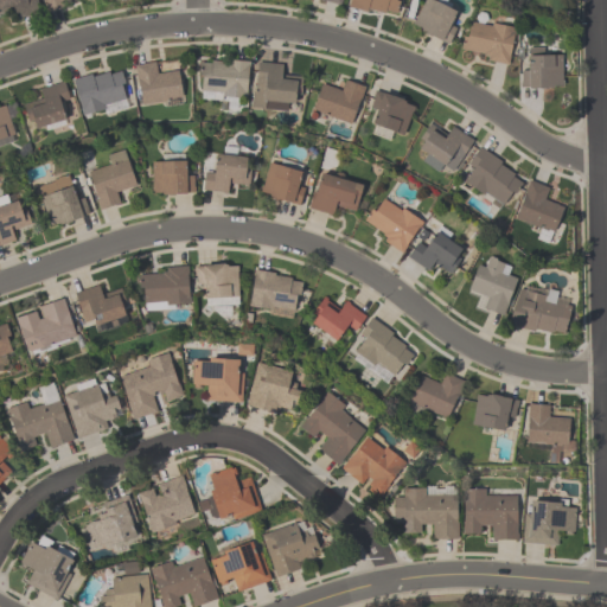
[(42,13),(37,0),(0,0),(0,12),(12,10),(14,21),(42,13)]
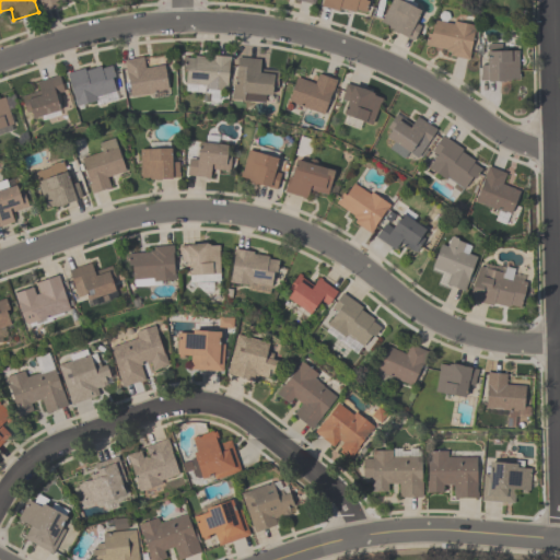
[(38,0),(42,11),(82,0),(38,0)]
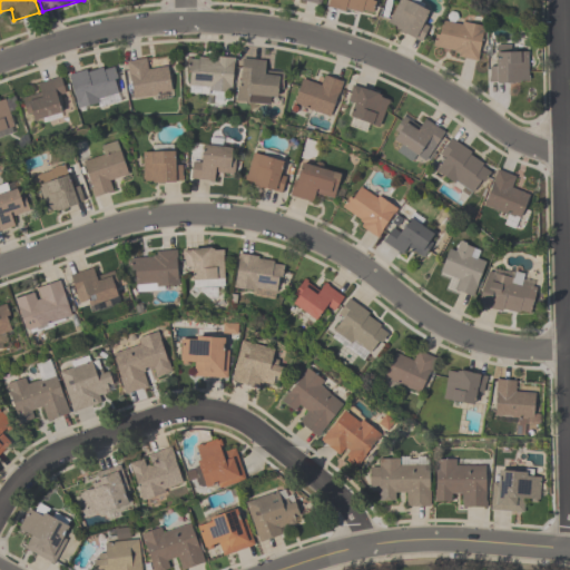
[(372,17),(375,0),(328,0),(327,8),(372,17)]
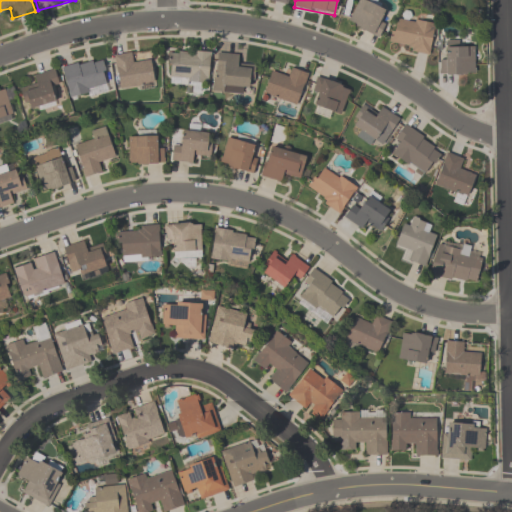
[(376,38),(390,12),(365,0),(359,0),(347,23),(376,38)]
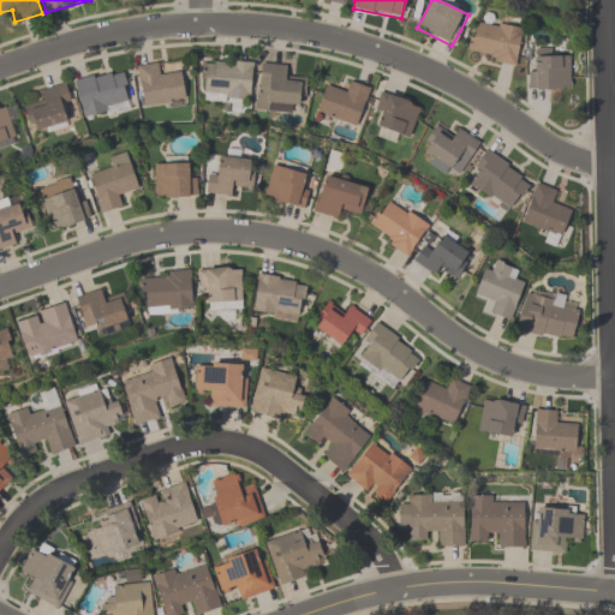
[(467,53),(514,67),(525,33),(477,18),(467,53)]
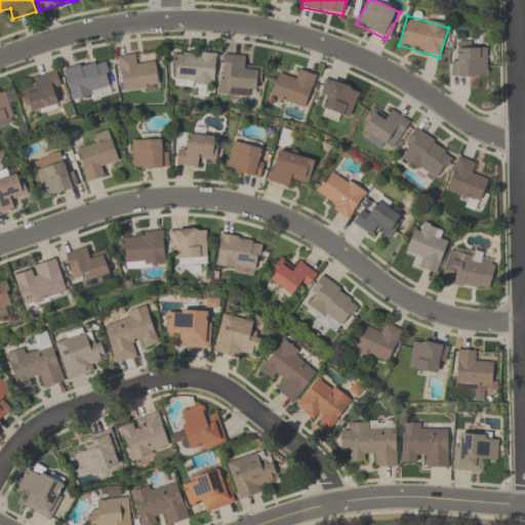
[(452,49),(452,79),(486,79),(486,49),(452,49)]
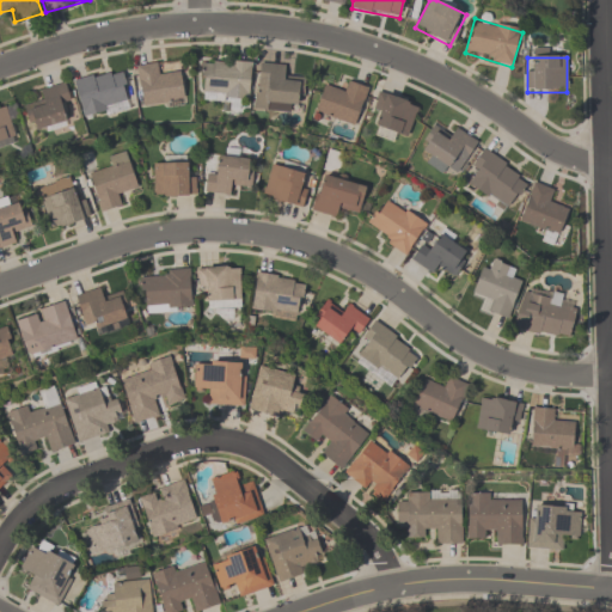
[(251,62),(201,60),(200,102),(250,104),(251,62)]
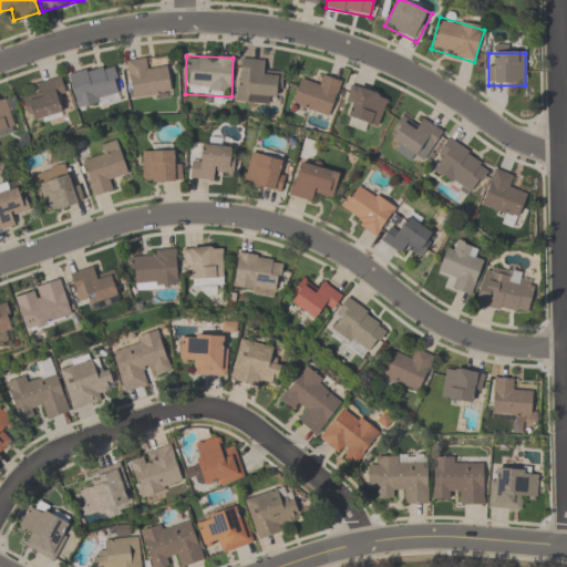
[(132,100),(172,93),(167,65),(151,69),(150,58),(126,61),(132,100)]
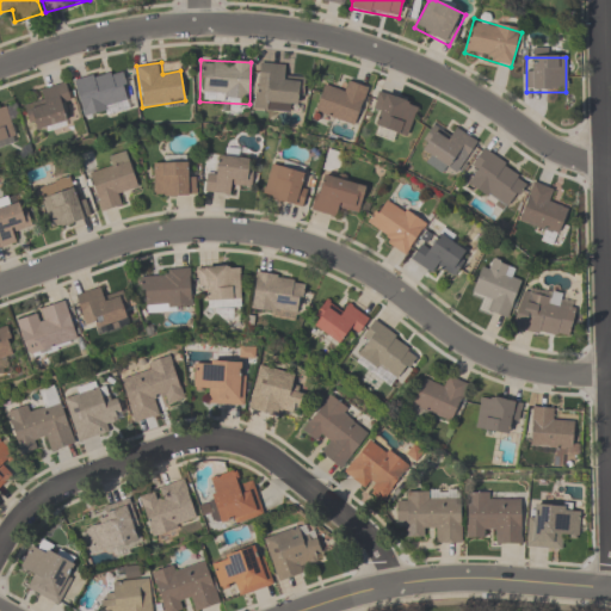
[(302,104),(304,80),(283,76),(284,66),(259,63),(253,109),(290,112),(291,103),(302,104)]
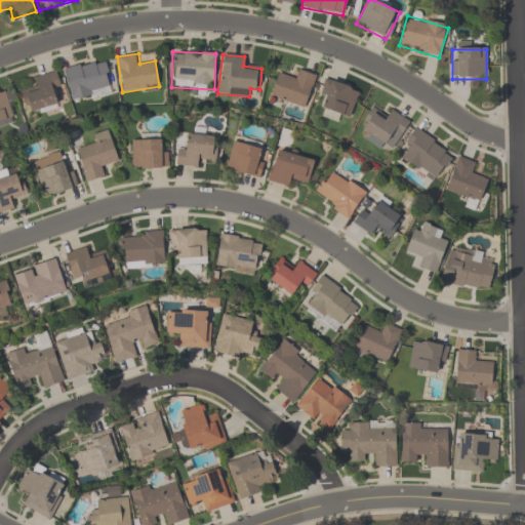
[(64,68),(71,104),(112,94),(105,59),(64,68)]
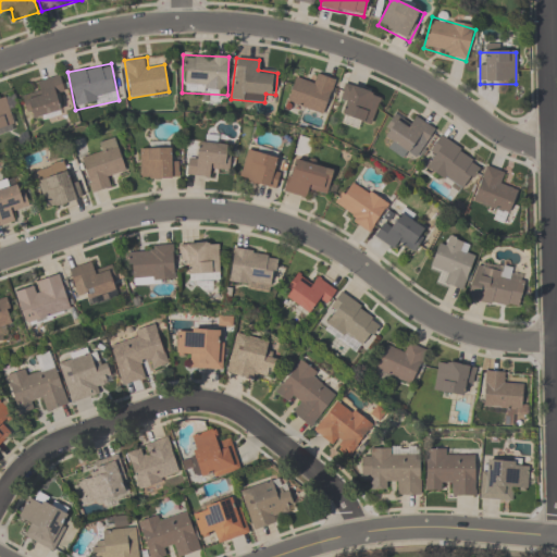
[(287,103),(324,114),(335,79),(317,74),(313,84),(295,77),(287,103)]
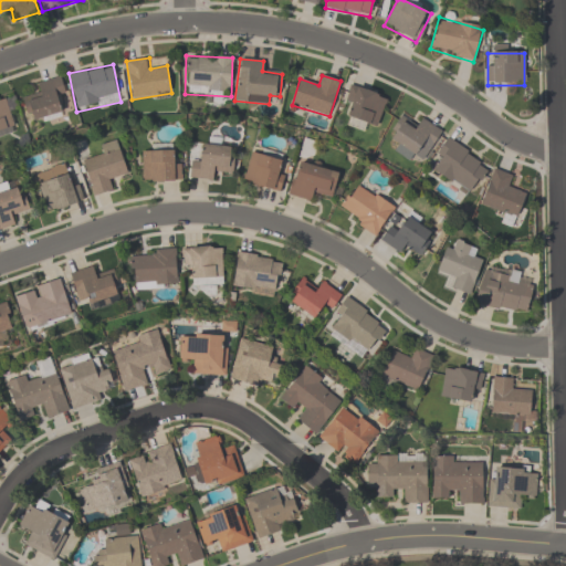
[(24,98),(30,123),(62,115),(59,98),(65,97),(61,77),(37,83),(40,95),(24,98)]
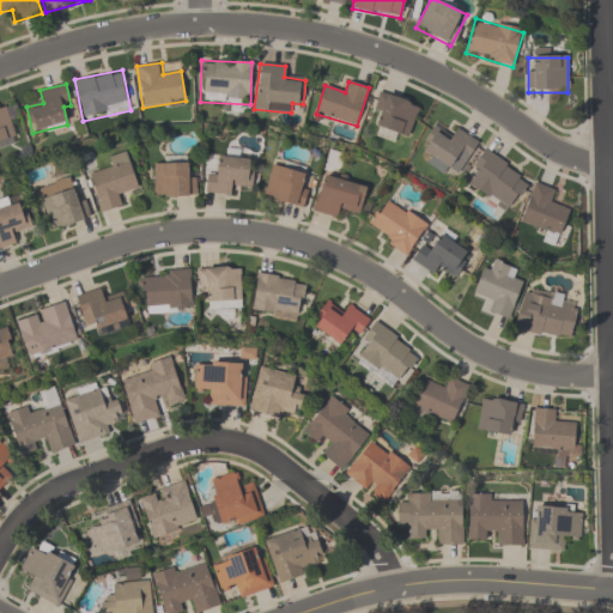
[(407,140),(419,104),(381,92),(372,116),(383,121),(381,131),(407,140)]
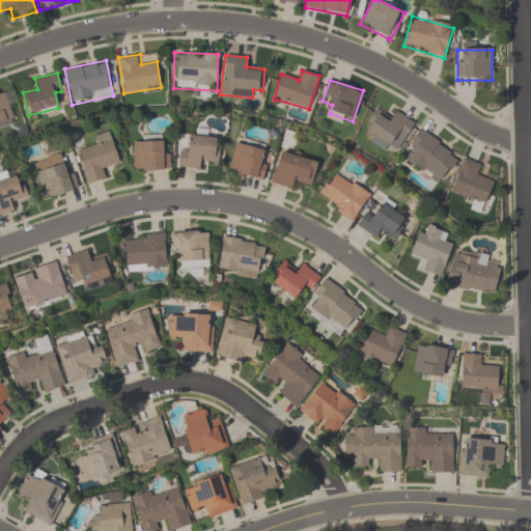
[(5,90),(0,91),(0,128),(16,123),(5,90)]
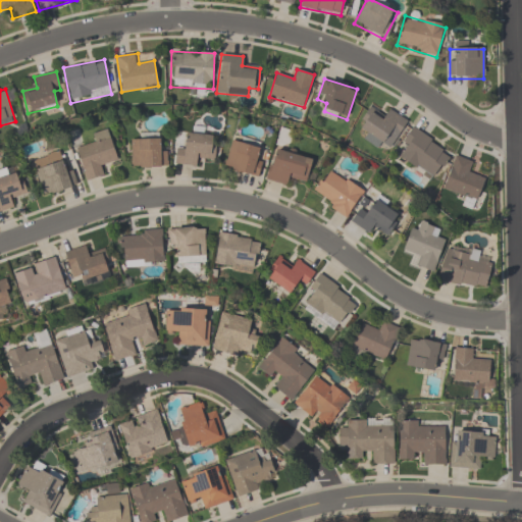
[(408,119),(389,110),(386,116),(368,108),(357,132),(394,148),(408,119)]
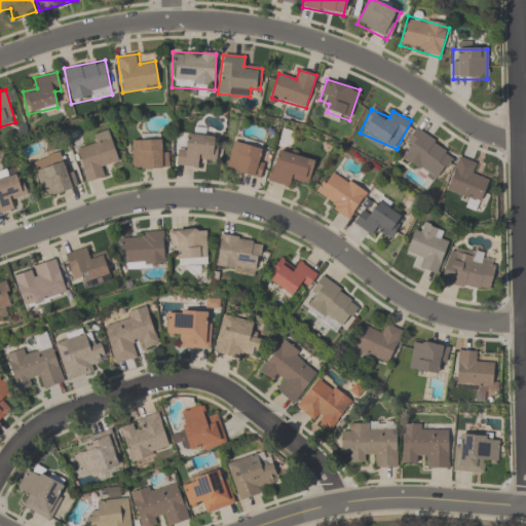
[(175,166),(200,170),(201,159),(216,161),(219,140),(208,139),(209,130),(189,127),(187,141),(179,140),(175,166)]
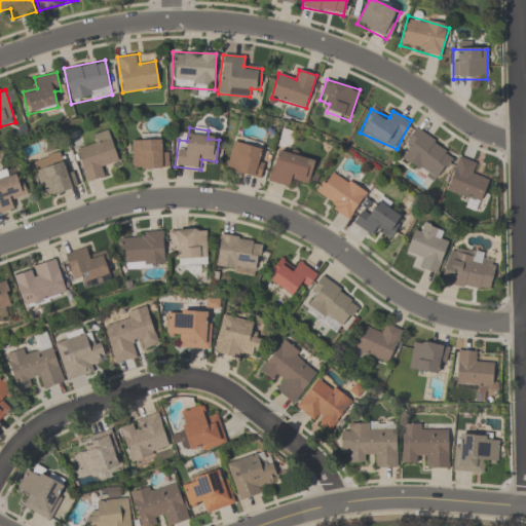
[(438,183),(456,153),(416,128),(398,158),(438,183)]
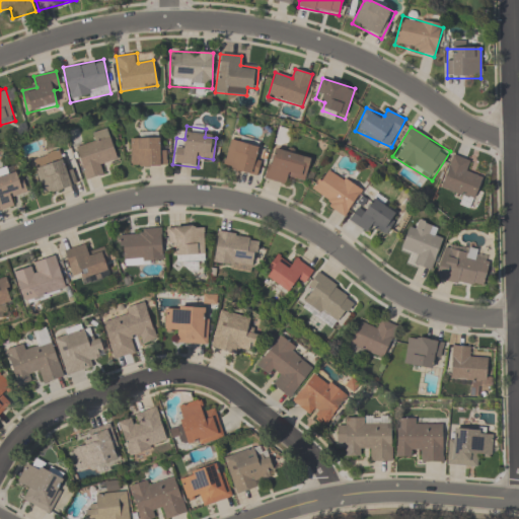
[(84,180),(104,175),(101,165),(117,161),(108,132),(94,136),(96,142),(76,148),(84,180)]
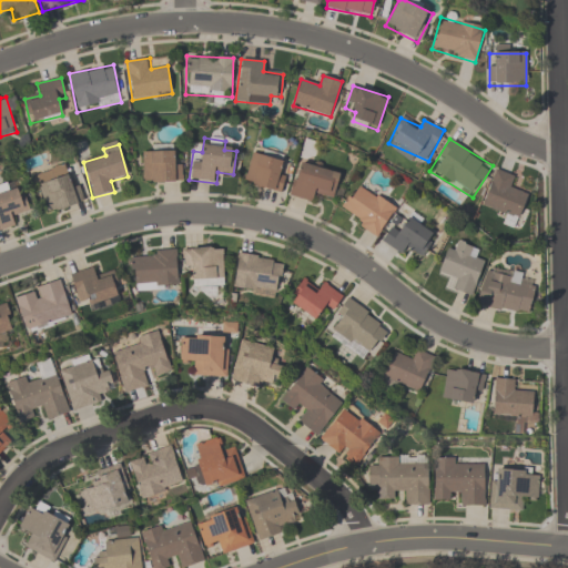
[(142,183),(183,183),(183,161),(172,161),(172,151),(142,151),(142,183)]
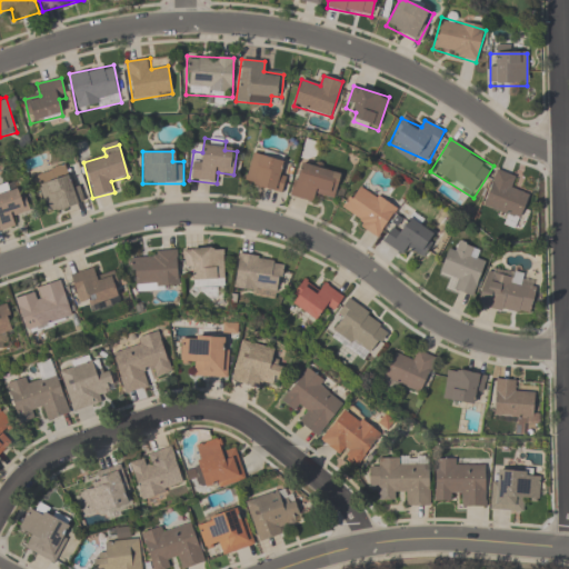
[(245,185),(281,192),(288,161),(252,152),(245,185)]
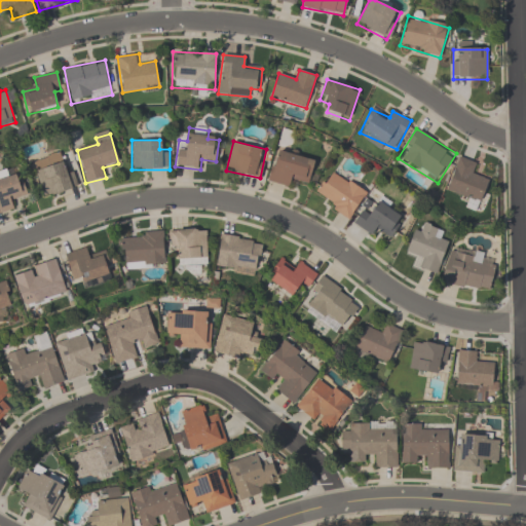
[(291,179),(309,183),(314,159),(276,150),(268,182),(289,187),(291,179)]
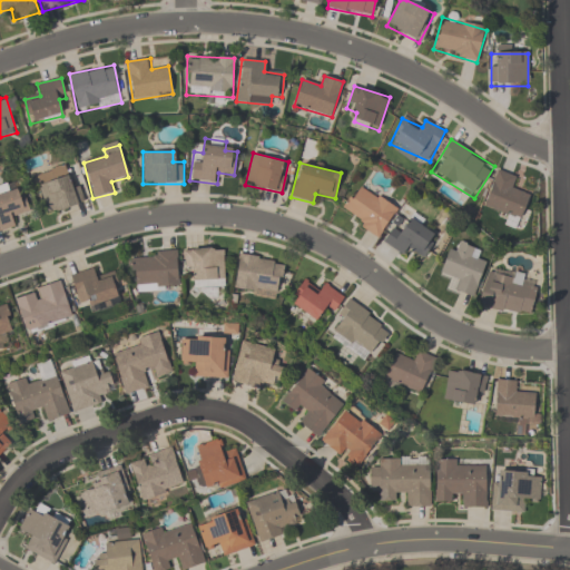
[(81,205),(70,166),(36,176),(48,215),(81,205)]
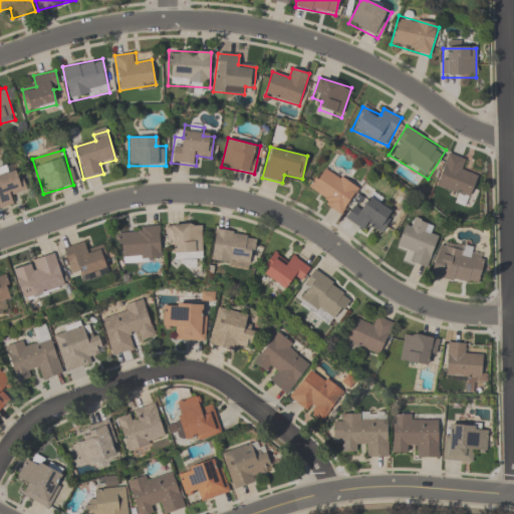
[(469,199),(477,175),(463,170),(466,159),(448,153),(436,188),(469,199)]
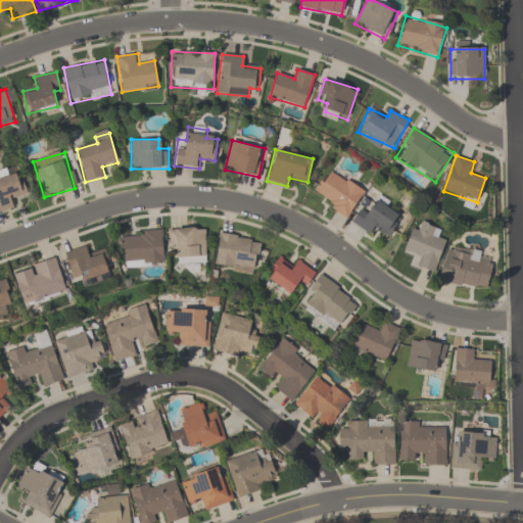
[(313,195),(347,219),(366,191),(331,168),(313,195)]
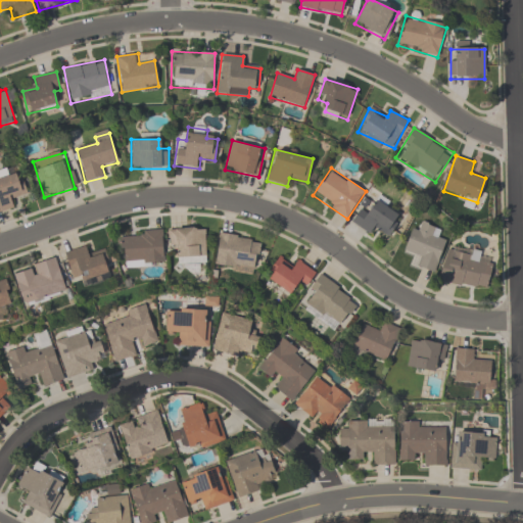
[(0,212),(14,208),(11,199),(29,193),(22,171),(0,177),(0,212)]
